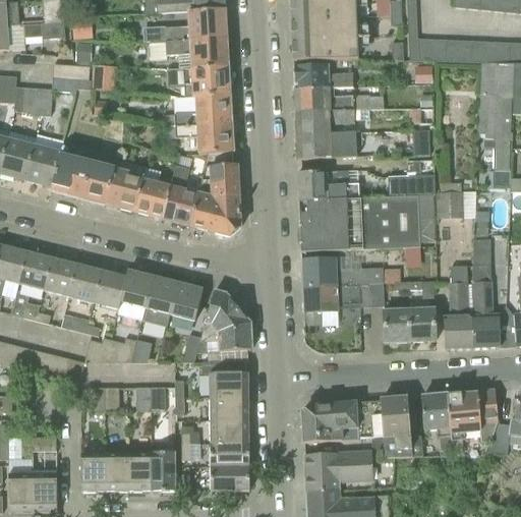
[(42,0),(44,22),(64,20),(61,0),(42,0)]
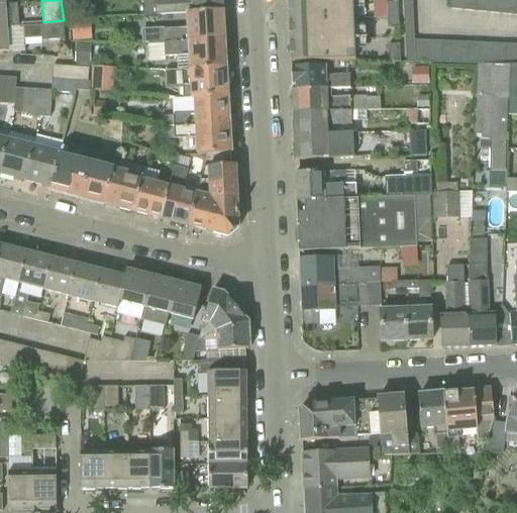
[(143,0),(144,11),(158,12),(158,13),(188,11),(188,10),(223,9),(222,0),(143,0)]
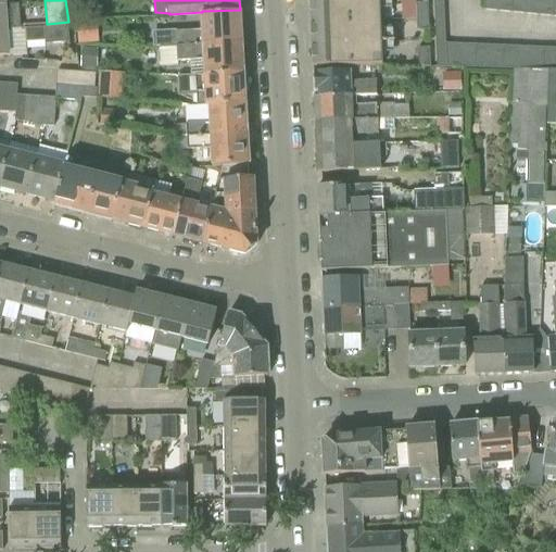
[(392,7),(392,0),(311,0),(312,32),(381,29),(381,27),(380,7),(392,7)]
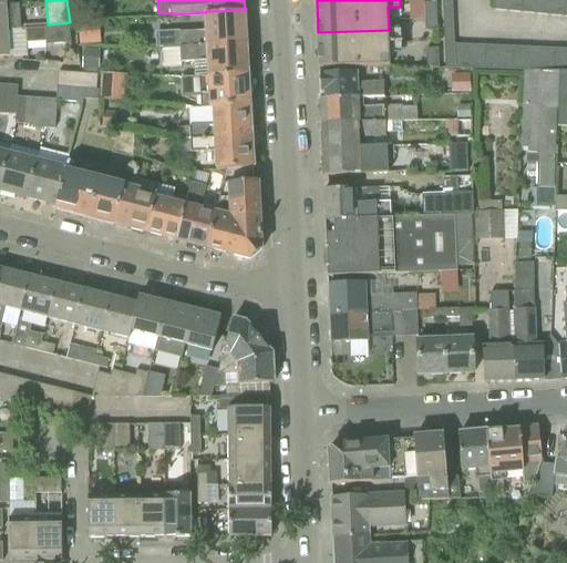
[(425,13),(437,12),(436,0),(425,0),(425,13)]
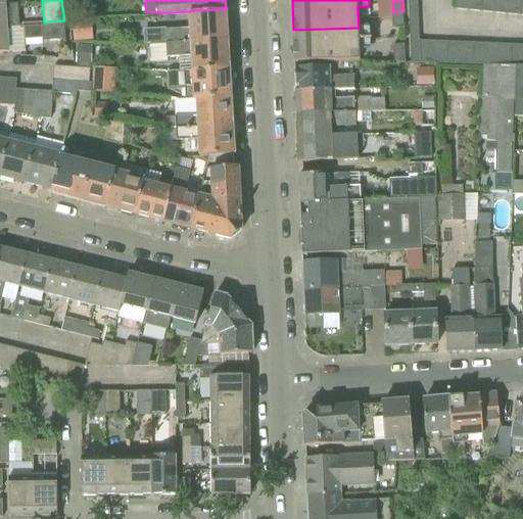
[(421,59),(420,38),(418,0),(409,0),(412,59),(421,59)]
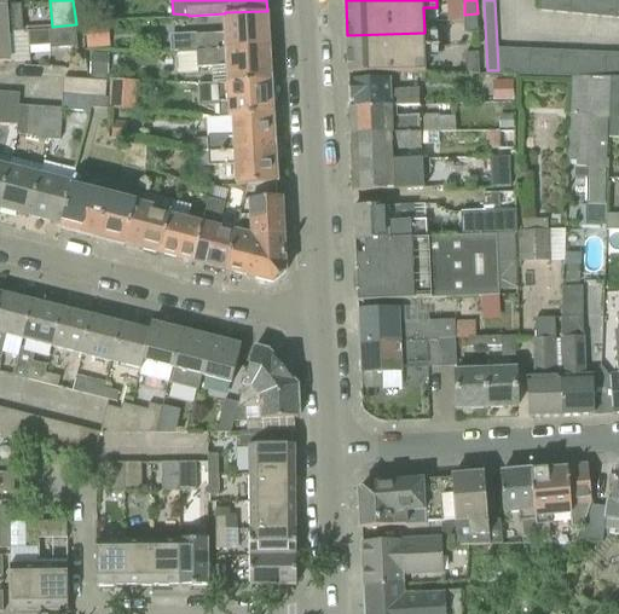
[(555,0),(555,9),(571,11),(571,0),(555,0)]
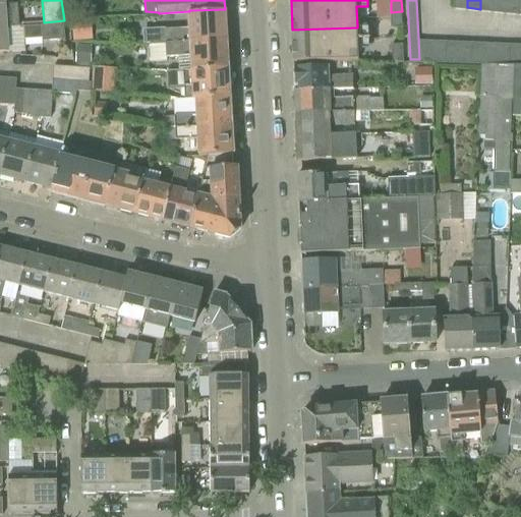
[(480,0),(480,9),(493,10),(494,0),(480,0)]
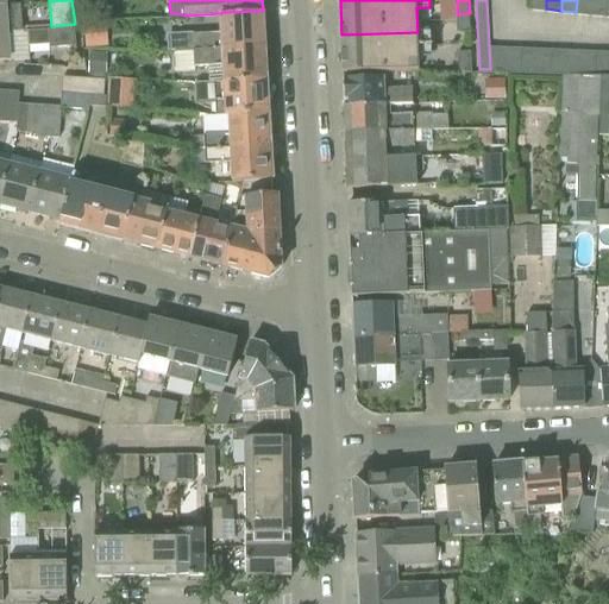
[(577,0),(576,12),(591,13),(592,0),(577,0)]
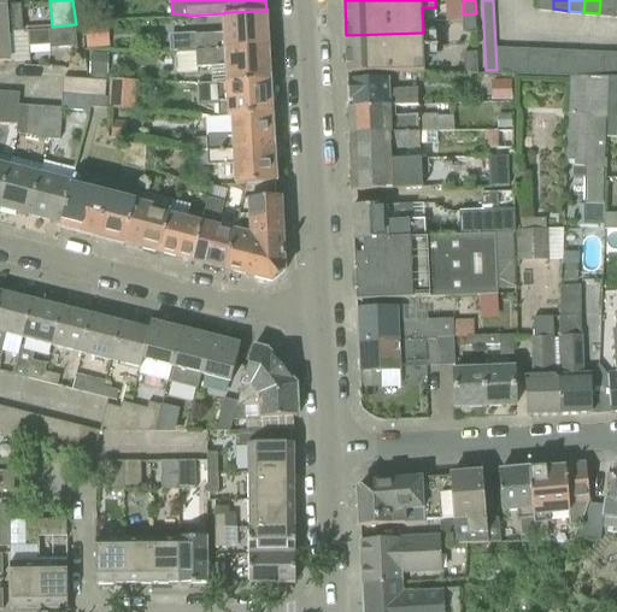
[(600,0),(599,13),(615,15),(616,0),(600,0)]
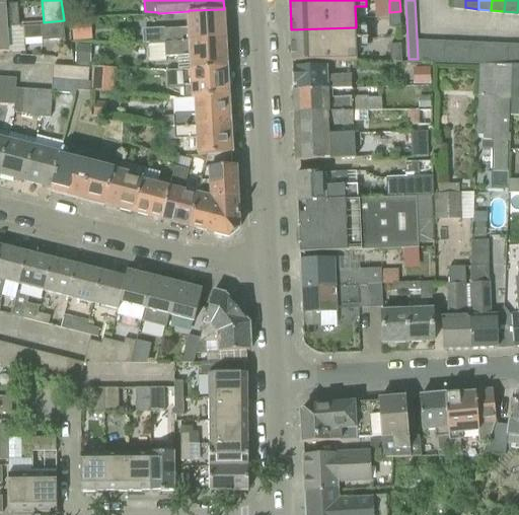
[(0,2),(0,25),(5,25),(14,24),(13,1),(4,2),(0,2)]
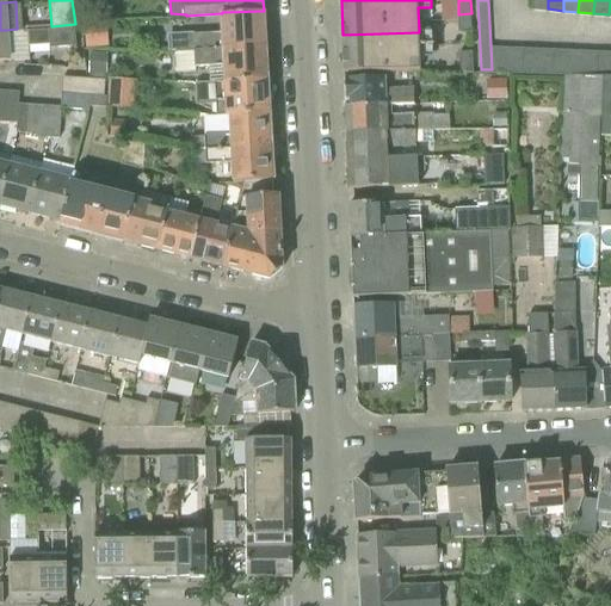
[(223,30),(193,32),(193,48),(266,44),(266,43),(265,31),(269,28),(269,20),(265,17),(264,11),(222,12),(222,13),(223,30)]
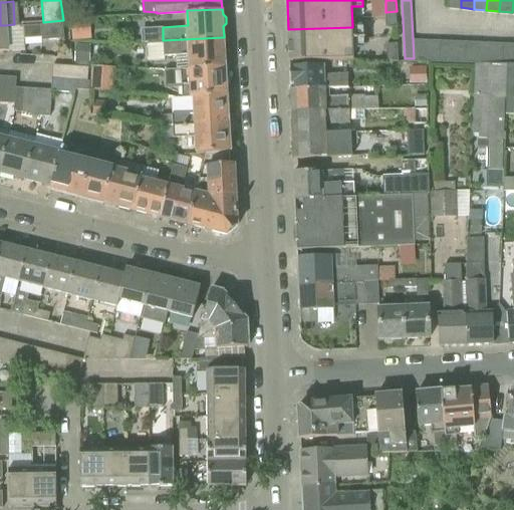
[(397,11),(386,12),(387,24),(397,24),(397,11)]
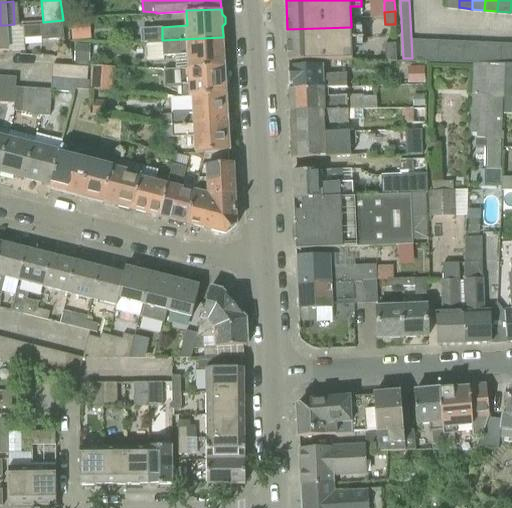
[(87,37),(85,17),(71,19),(72,38),(87,37)]
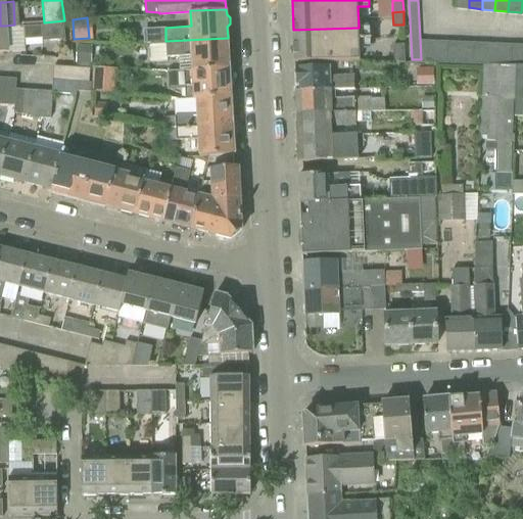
[(44,22),(42,22),(43,39),(65,37),(64,20),(44,22)]
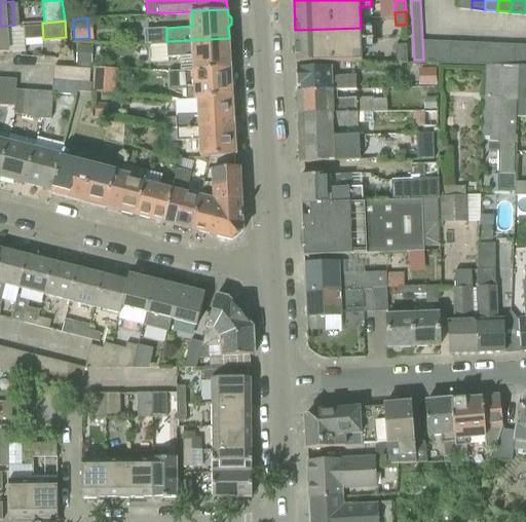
[(0,26),(0,49),(26,48),(24,25),(14,25),(5,26),(0,26)]
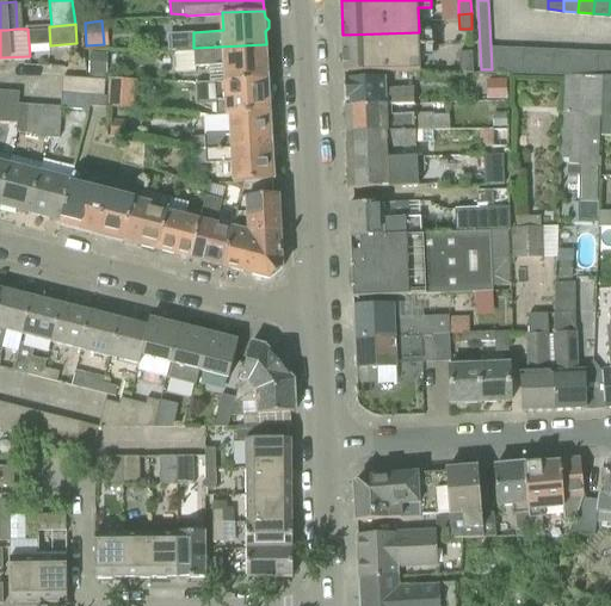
[(343,35),(344,70),(420,67),(420,55),(433,55),(432,29),(419,30),(419,32),(343,35)]
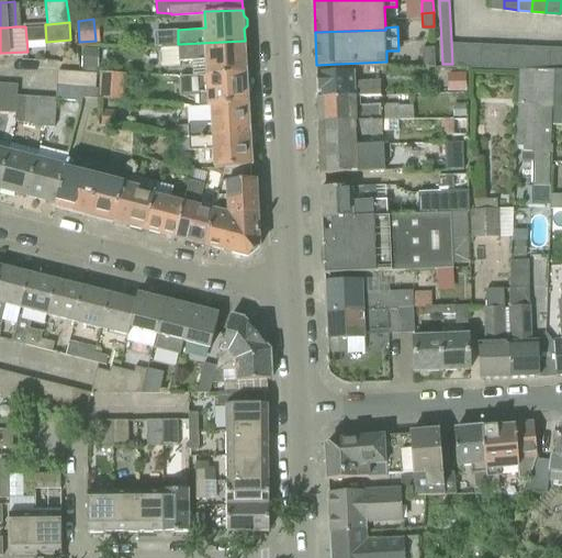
[(179,63),(179,59),(192,58),(193,74),(198,74),(199,74),(199,73),(209,73),(246,70),(246,65),(249,62),(249,54),(245,52),(245,41),(178,44),(173,44),(167,44),(161,44),(163,64),(179,63)]
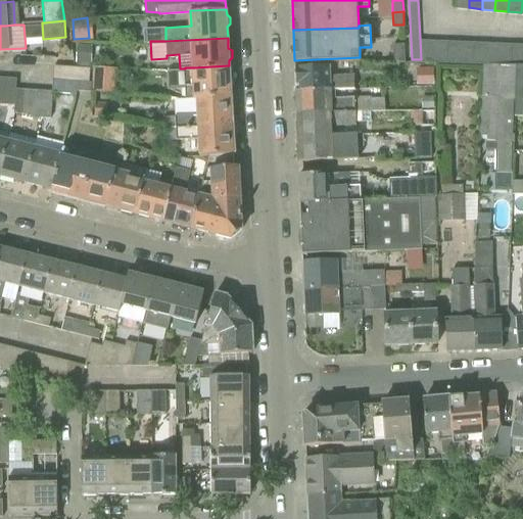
[(434,60),(434,39),(420,38),(421,59),(434,60)]
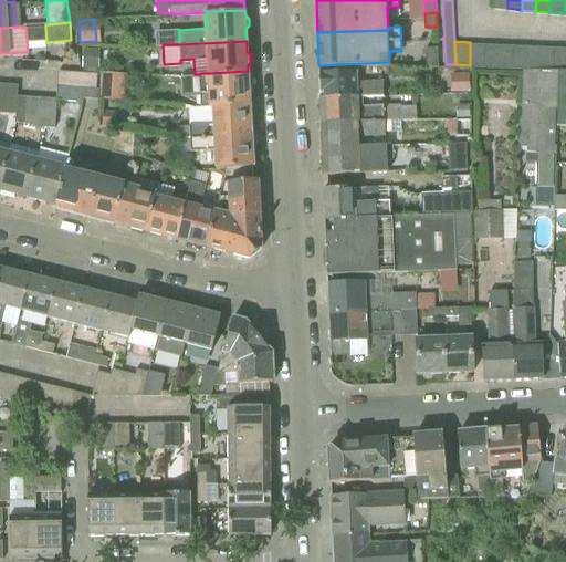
[(483,65),(484,42),(470,42),(470,65),(483,65)]
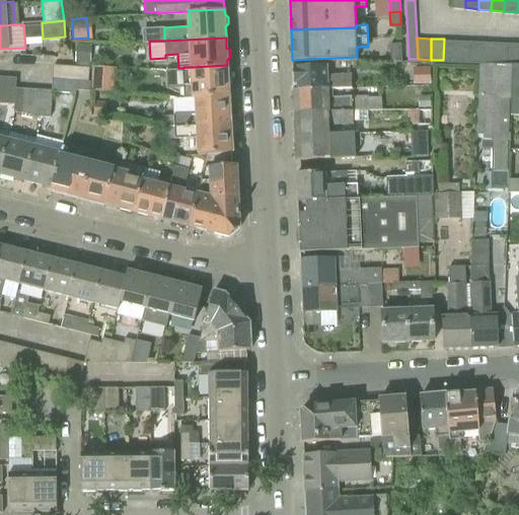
[(455,61),(456,40),(444,39),(443,60),(455,61)]
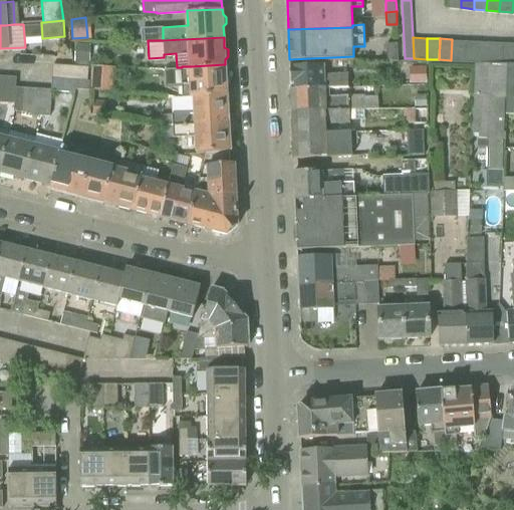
[(464,39),(452,39),(451,60),(464,60),(464,39)]
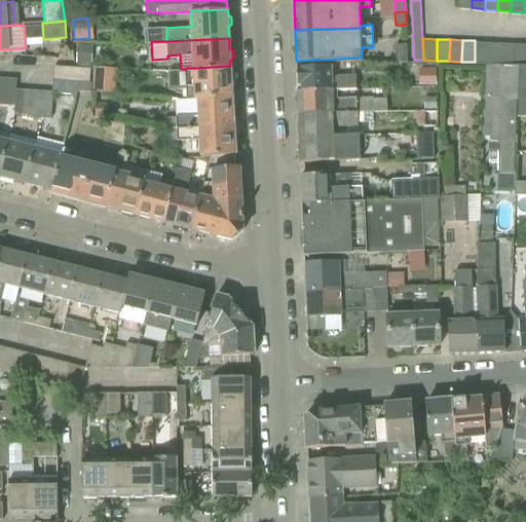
[(488,41),(475,40),(475,62),(486,63),(487,63),(488,41)]
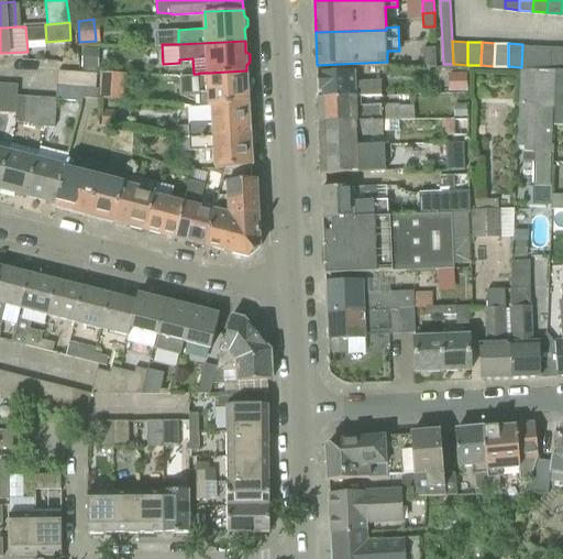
[(536,44),(522,44),(521,67),(534,67),(536,44)]
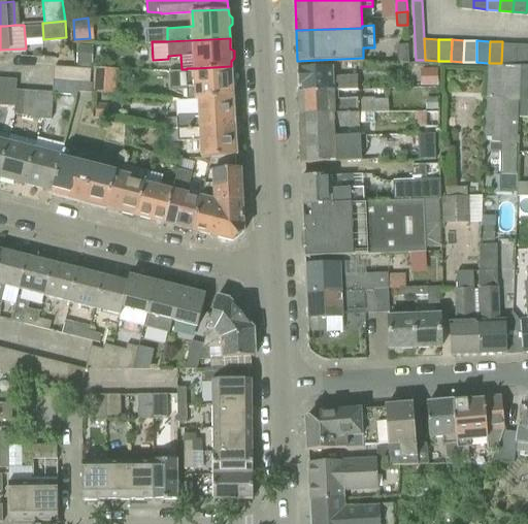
[(515,42),(502,41),(501,63),(514,64),(515,42)]
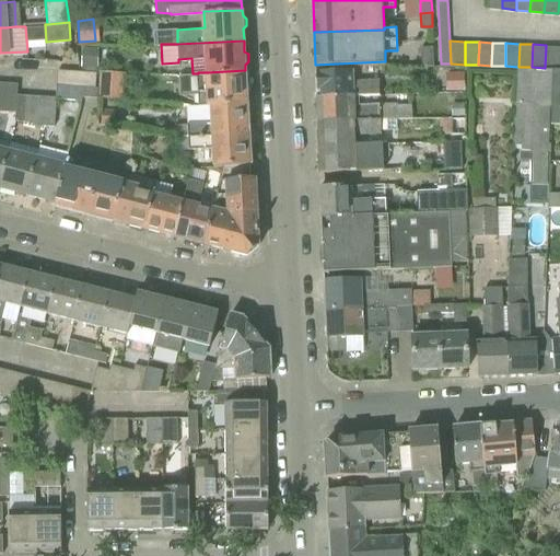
[(422,64),(434,64),(433,45),(421,45),(422,64)]
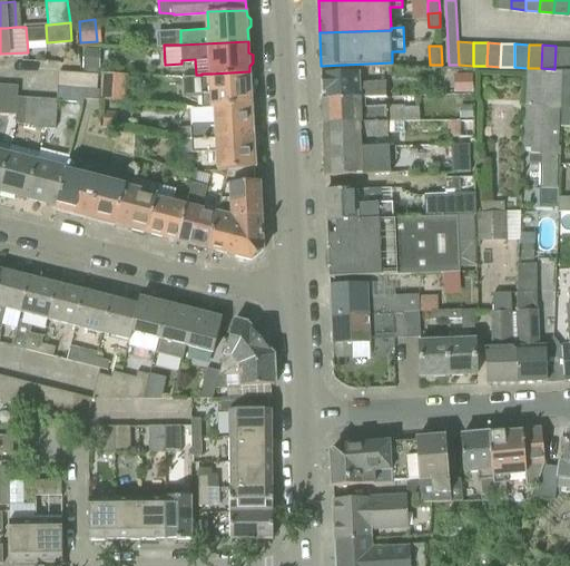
[(569,46),(556,46),(554,69),(561,69),(569,69),(569,46)]
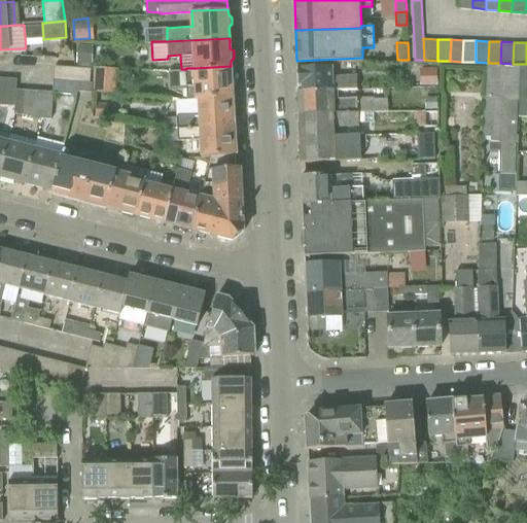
[(77,43),(76,65),(92,66),(93,44),(77,43)]
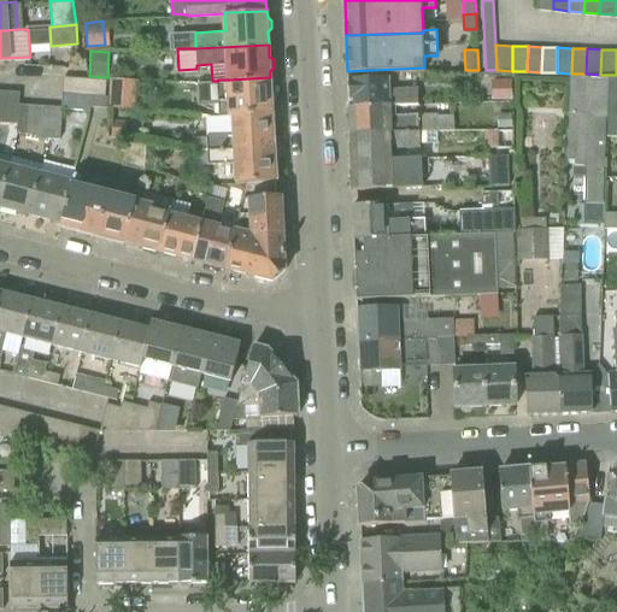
[(586,74),(571,74),(570,74),(570,78),(570,88),(566,158),(575,158),(574,171),(586,172),(585,201),(579,201),(579,222),(601,223),(601,221),(605,221),(607,157),(605,157),(606,115),(607,75),(600,75),(586,74)]
